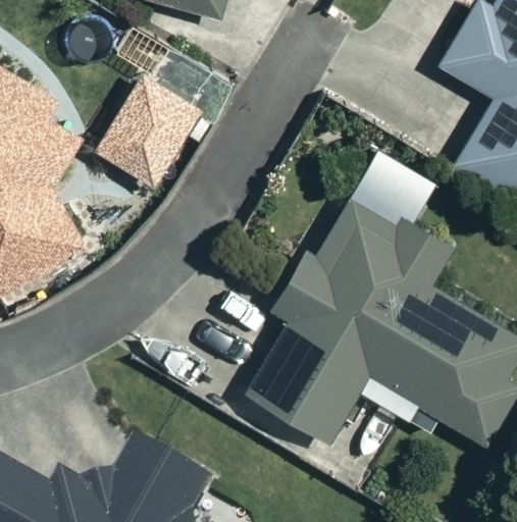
[(145,0),(219,19),(224,0),(145,0)]
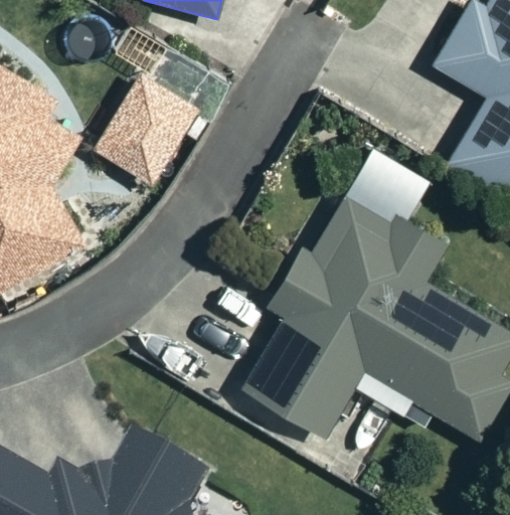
[(509,0),(485,0),(482,6),(471,0),(469,0),(431,65),(484,97),(445,164),(509,202),(509,0)]
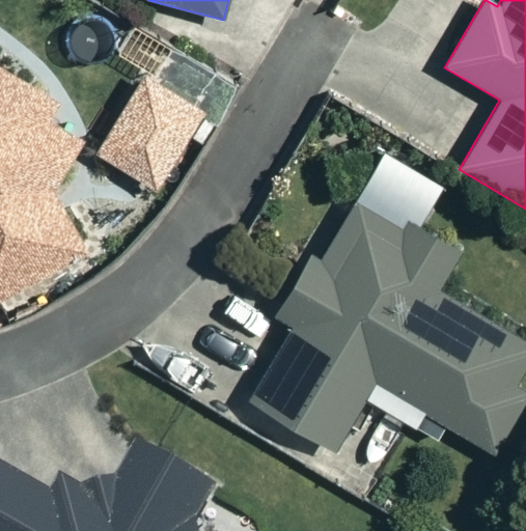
[(58,104),(0,70),(0,303),(88,251),(52,184),(82,141),(48,120),(58,104)]
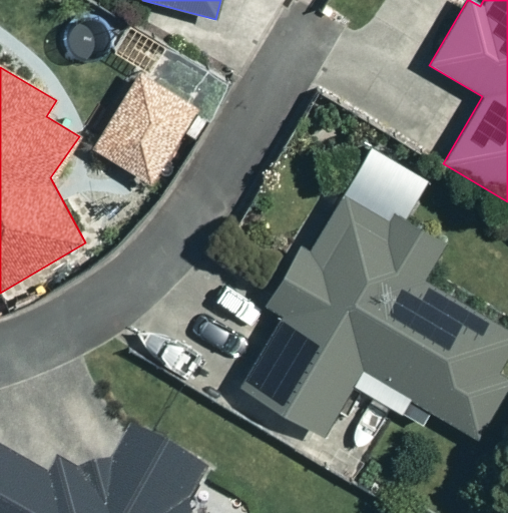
[(199,110),(141,73),(92,149),(150,186),(199,110)]
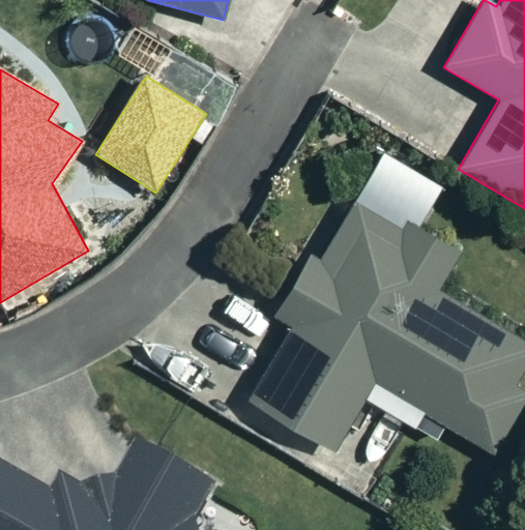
[(401,231),(354,204),(318,264),(310,260),(275,319),(292,328),(249,403),(330,450),(370,382),(493,454),(524,399),(524,392),(516,387),(524,371),(524,344),(437,293),(461,252),(407,221),(401,231)]
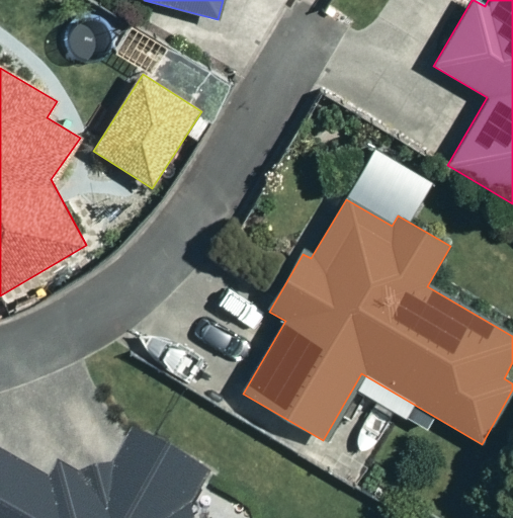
[(235,517),(242,508),(132,446),(102,500),(60,476),(49,495),(0,467),(0,517),(235,517)]
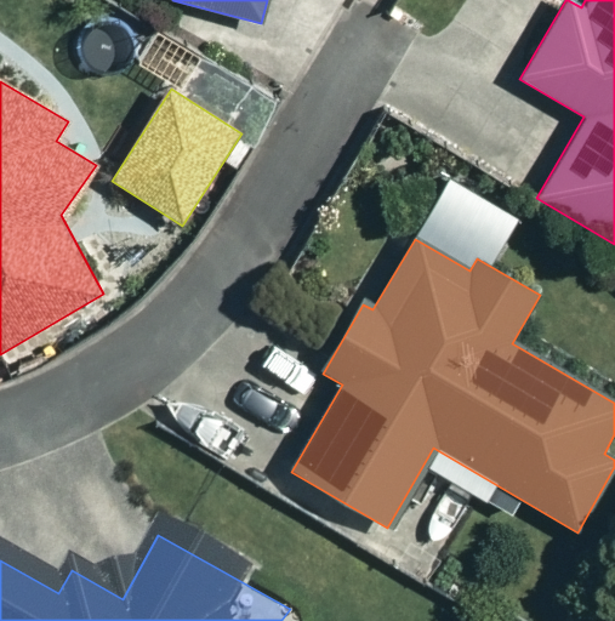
All buildings are outlined.
